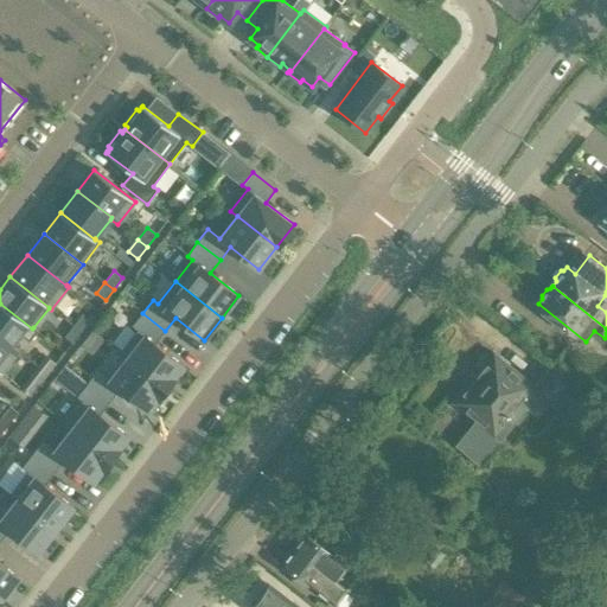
[(0,304),(0,338),(11,347),(12,345),(20,336),(30,343),(38,331),(33,327),(32,328),(0,304)]
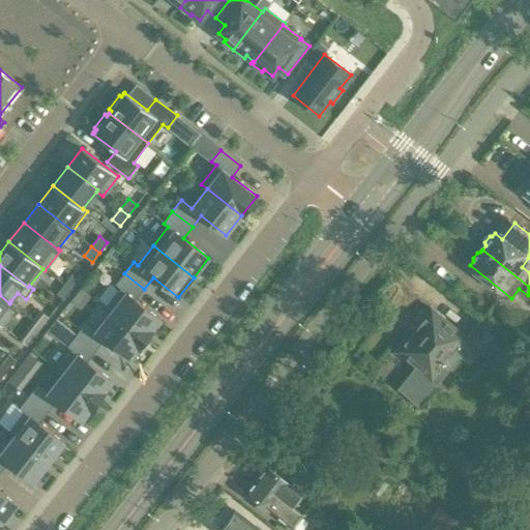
[(105,308),(110,313),(145,340),(160,320),(136,300),(144,289),(124,273),(115,285),(120,289),(105,308)]
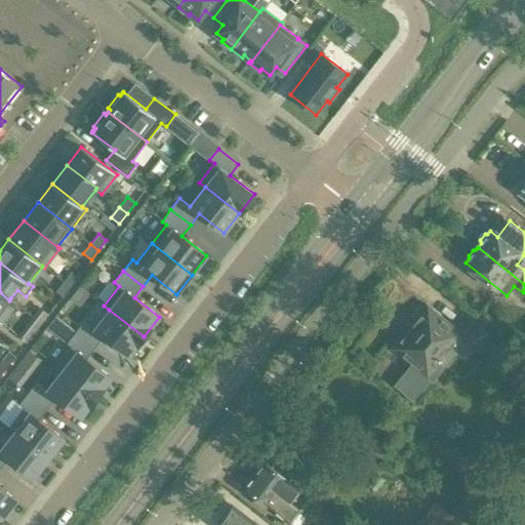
[(71,273),(64,282),(70,287),(77,278),(71,273)]
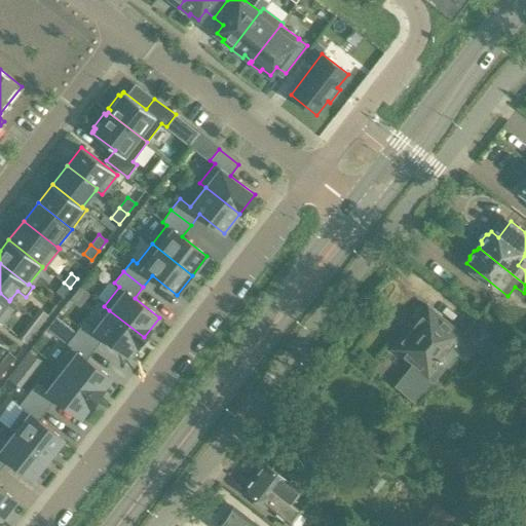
[(70,288),(64,283),(57,292),(63,297),(70,288)]
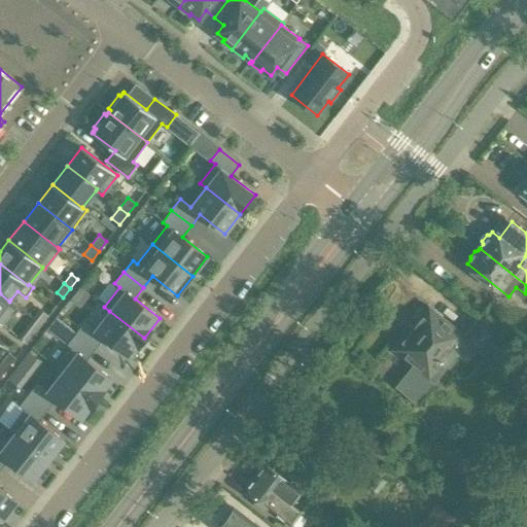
[(9,302),(0,293),(0,323),(1,324),(16,305),(10,300),(9,302)]
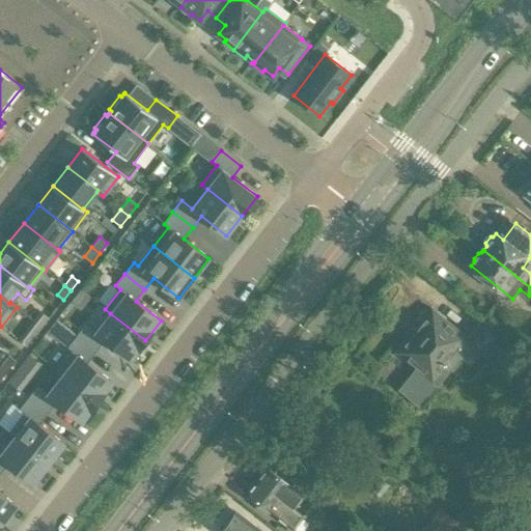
[(485,356),(503,335),(483,318),(467,338),(432,310),(400,351),(417,364),(398,388),(412,399),(430,376),(438,383),(460,355),(470,362),(479,351),(485,356)]
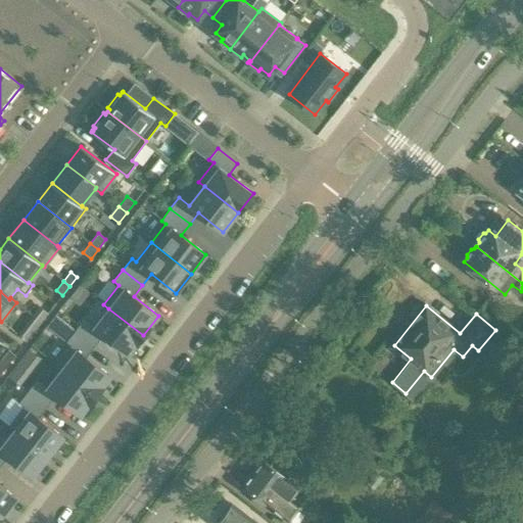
[(84,319),(76,331),(95,346),(104,335),(128,353),(143,335),(108,308),(95,327),(84,319)]
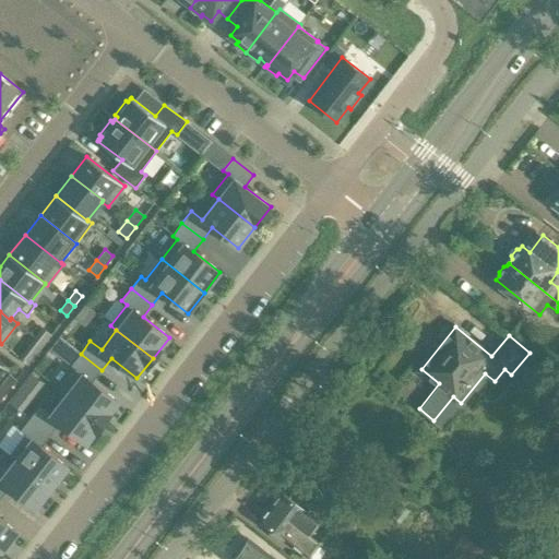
[(50,336),(44,331),(37,339),(45,344),(50,336)]
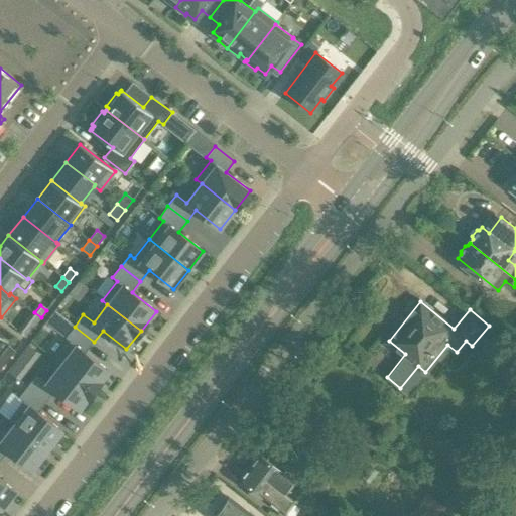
[(34,312),(19,333),(26,337),(41,317),(34,312)]
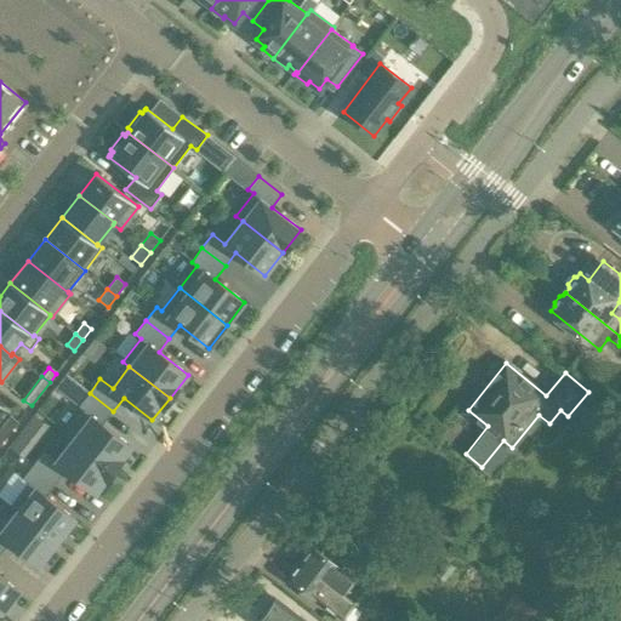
[(66,433),(73,439),(113,471),(131,446),(102,425),(113,411),(90,393),(79,406),(84,410),(66,433)]
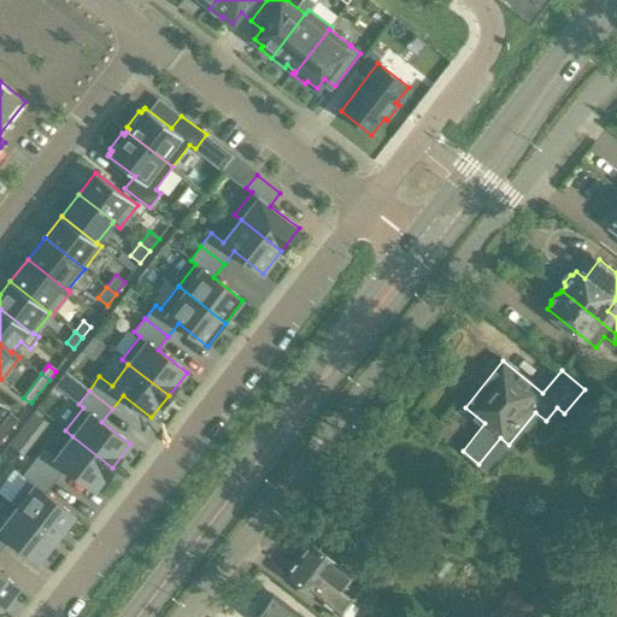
[(10,441),(27,453),(51,421),(34,409),(10,441)]
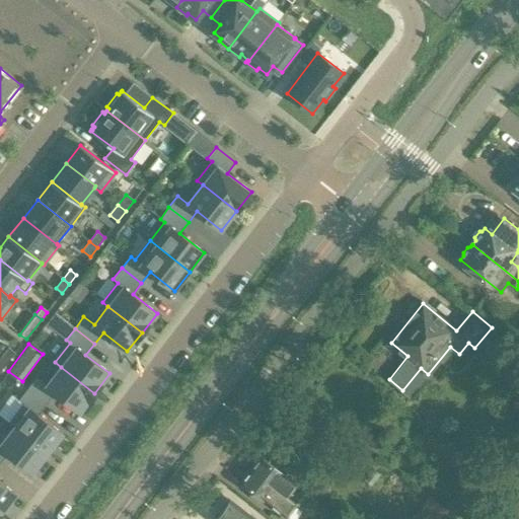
[(1,358),(8,363),(15,353),(9,348),(1,358)]
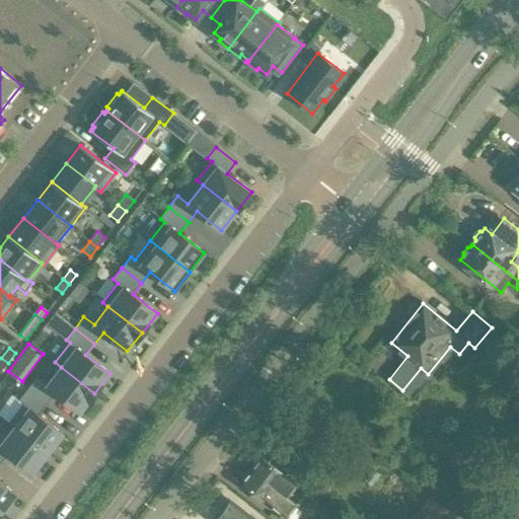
[(36,377),(27,388),(48,403),(56,392),(80,412),(94,393),(61,367),(47,385),(36,377)]
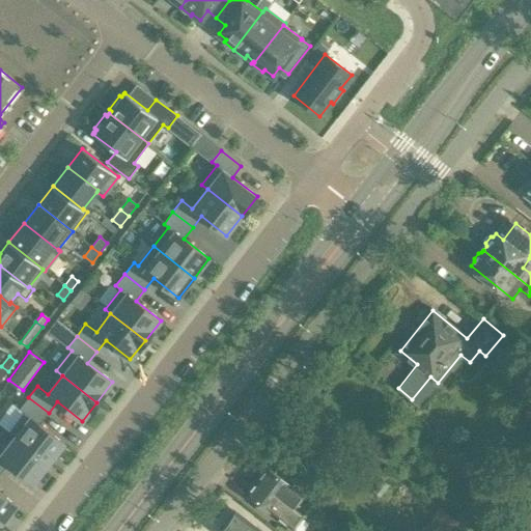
[(24,413),(8,432),(14,438),(49,464),(64,444),(39,424),(49,413),(28,397),(19,409),(24,413)]
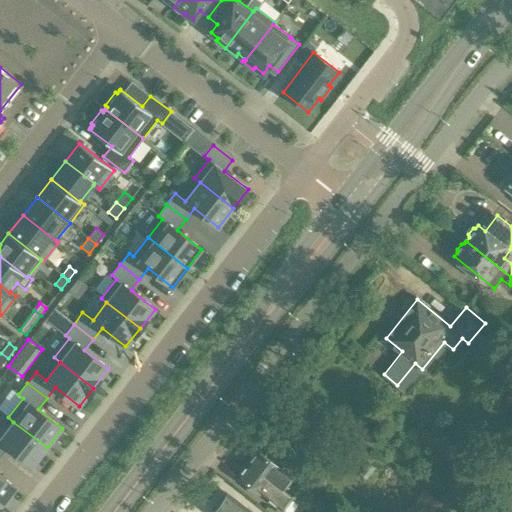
[(0,457),(0,458),(9,447),(33,466),(47,447),(13,422),(0,438),(0,457)]
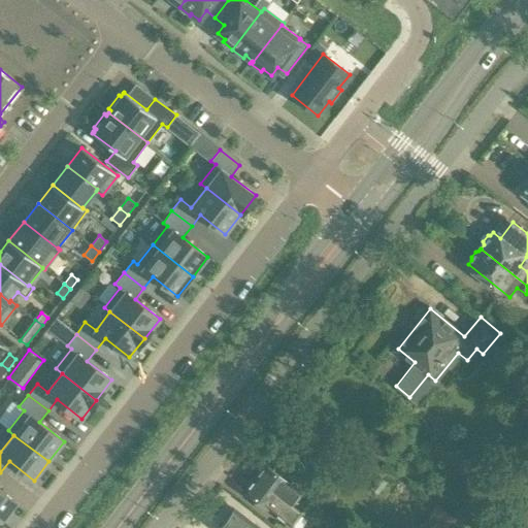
[(266,463),(256,475),(292,504),(302,492),(291,483),(266,463)]
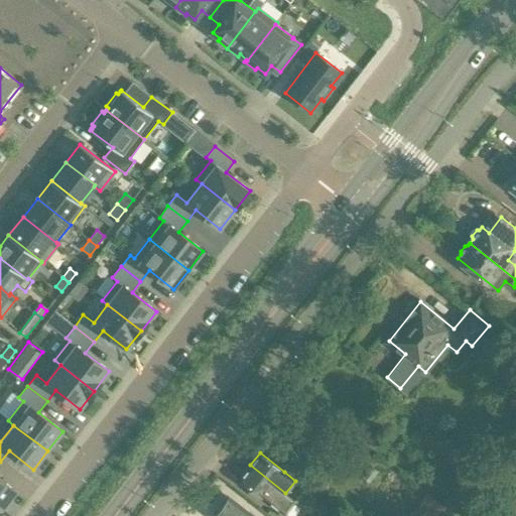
[(0,508),(1,510),(16,492),(0,479),(0,462),(0,461),(0,508)]
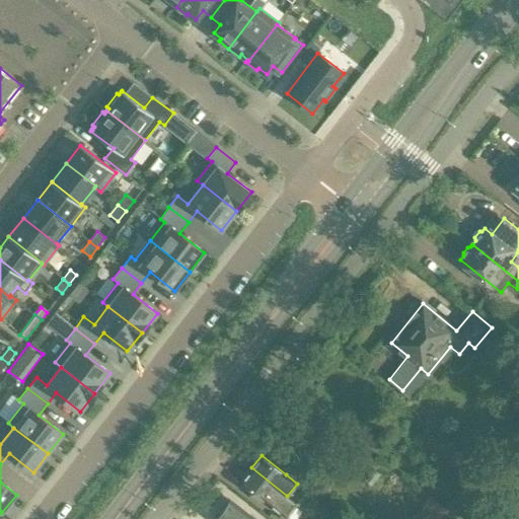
[(444,508),(459,518),(491,477),(475,466),(444,508)]
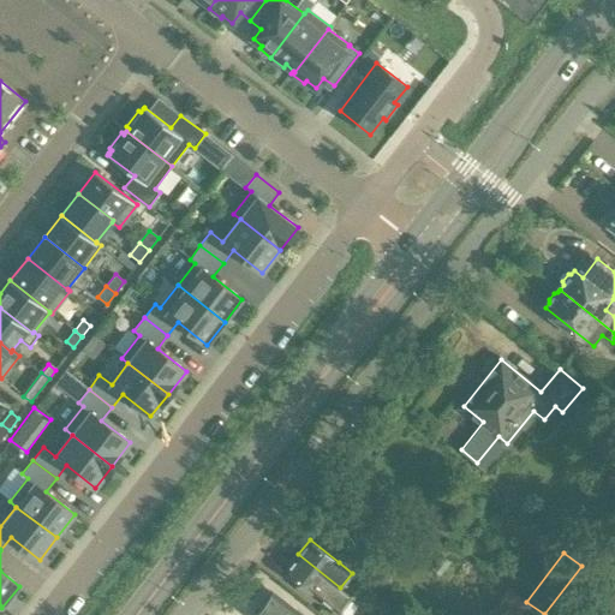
[(339,613),(352,597),(342,590),(340,587),(298,554),(286,571),(327,603),(328,603),(339,613)]
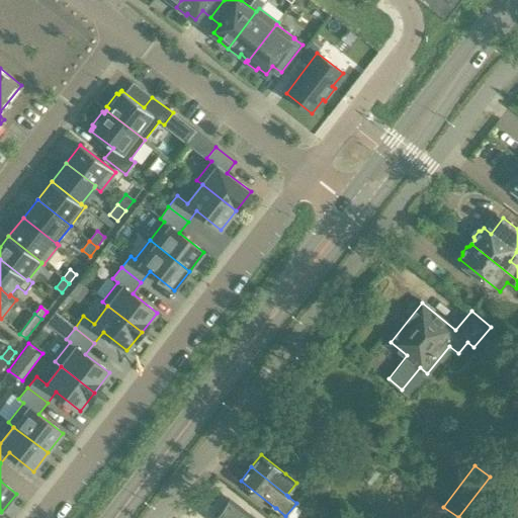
[(333,482),(322,472),(316,480),(328,489),(333,482)]
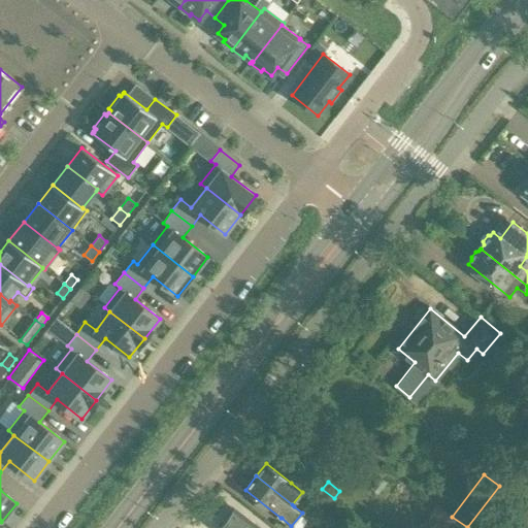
[(304,494),(294,506),(302,513),(311,520),(318,512),(312,508),(317,503),(304,494)]
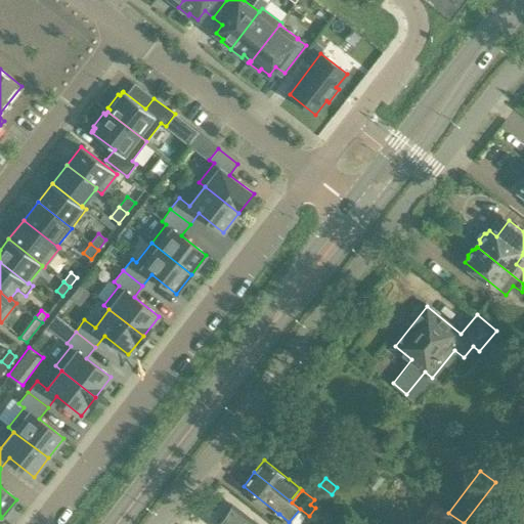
[(433,501),(416,523),(451,523),(456,519),(433,501)]
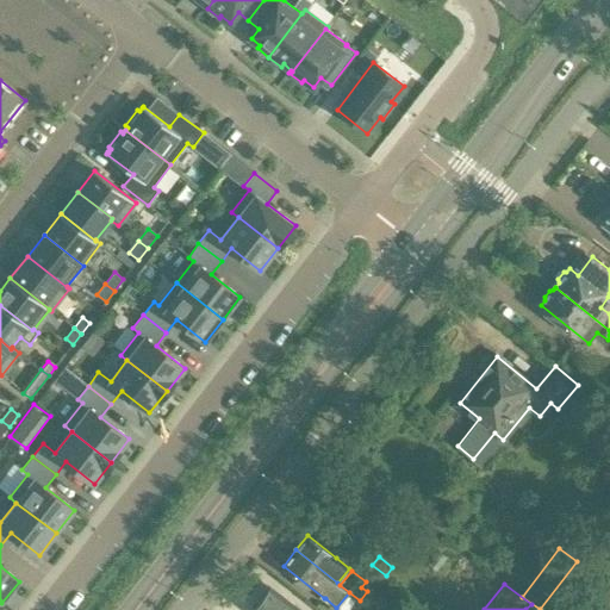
[(259,597),(261,602),(254,609),(299,609),(271,589),(268,591),(265,591),(259,597)]
